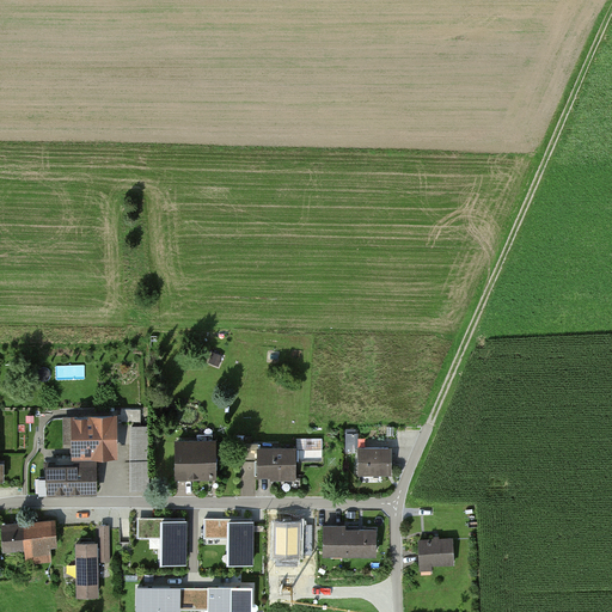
[(141,409),(122,409),(122,422),(141,422),(141,409)]
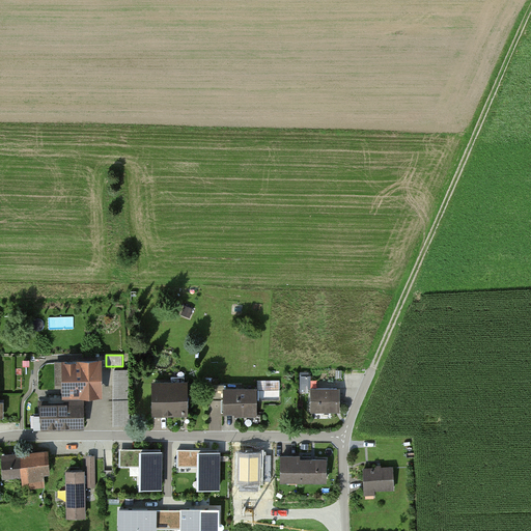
[(65,384),(65,396),(83,396),(83,395),(98,394),(98,384),(101,383),(100,360),(56,361),(56,385),(65,384)]
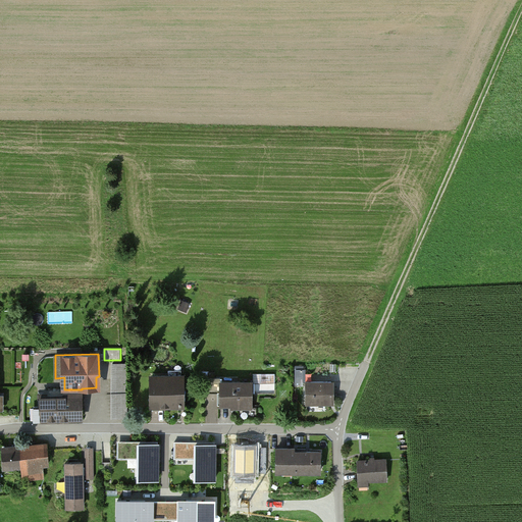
[(127,364),(112,364),(112,416),(126,416),(127,364)]
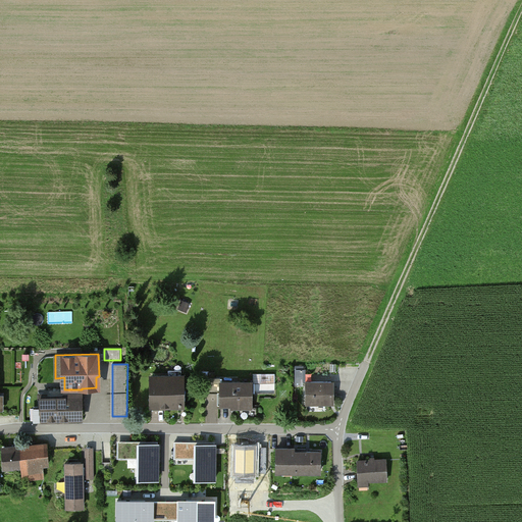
[(260,374),(260,382),(274,383),(274,374),(260,374)]
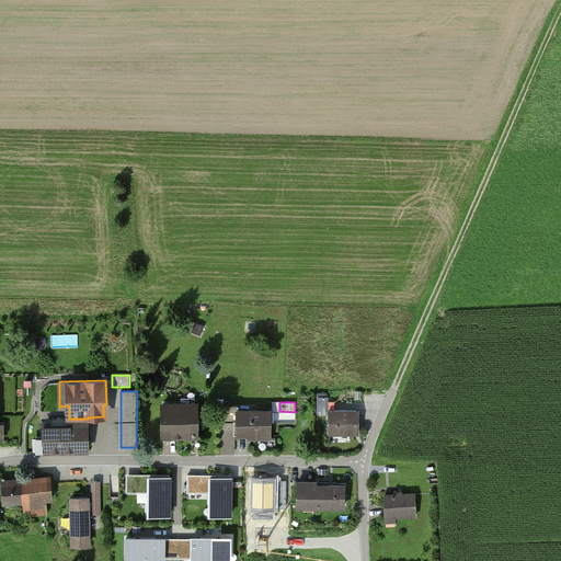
[(162,405),(163,436),(196,436),(195,405),(162,405)]
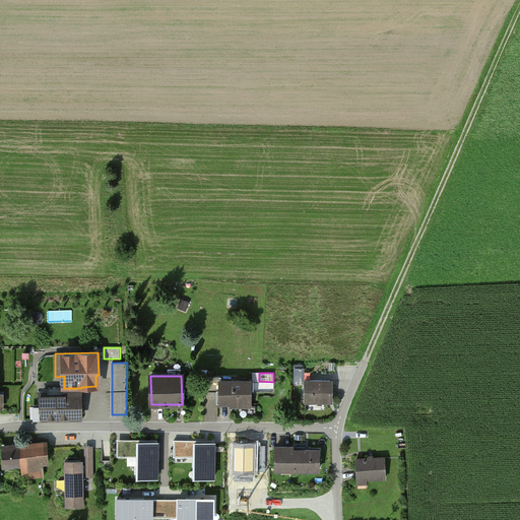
[(220,391),(220,404),(251,403),(251,381),(220,381),(220,377),(205,377),(205,391),(220,391)]
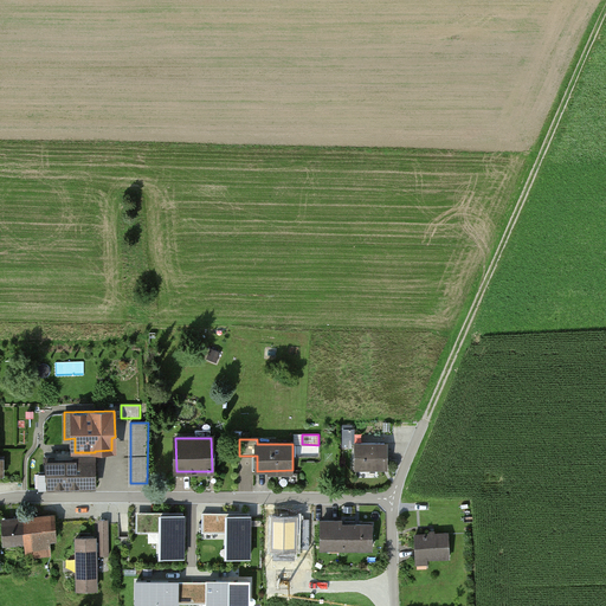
[(386,444),(355,444),(355,469),(386,469),(386,444)]
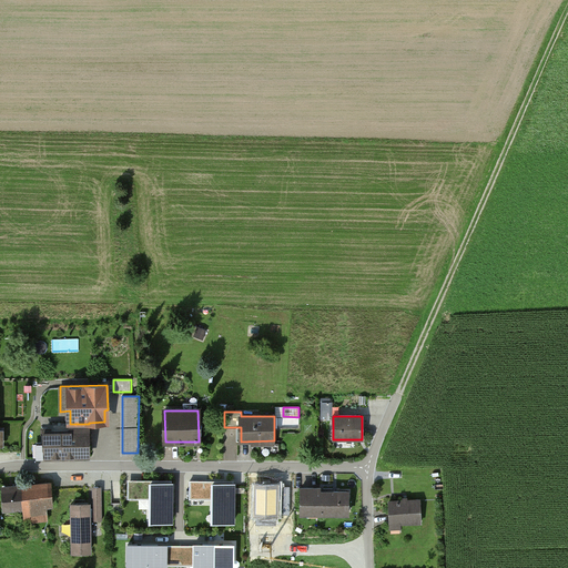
[(44,432),(44,457),(90,456),(89,424),(70,424),(71,432),(44,432)]
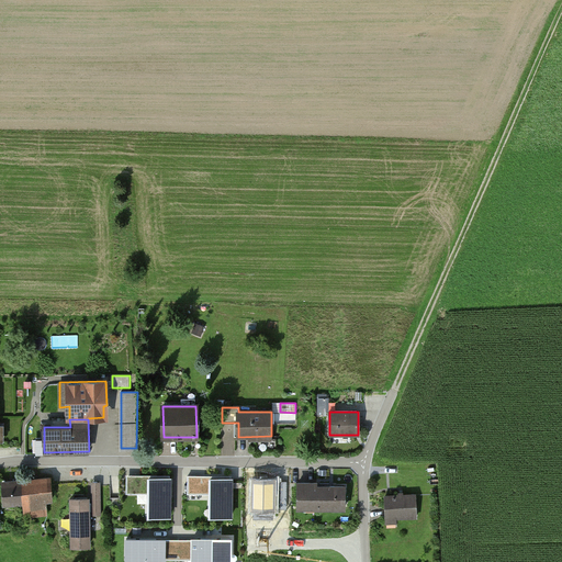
[(139,501),(148,501),(148,471),(128,471),(128,491),(139,491),(139,501)]
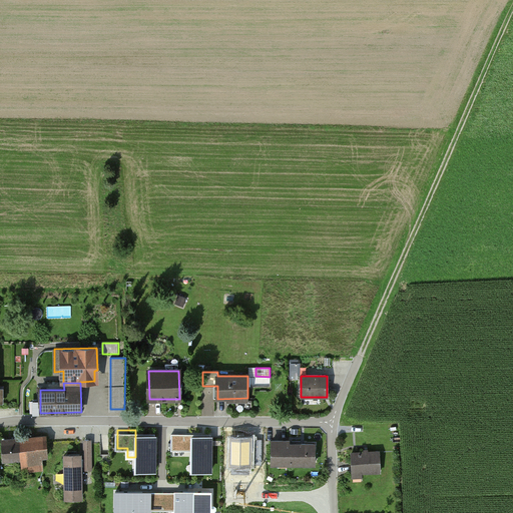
[(46,436),(20,438),(22,458),(23,472),(40,470),(39,457),(48,456),(46,436)]
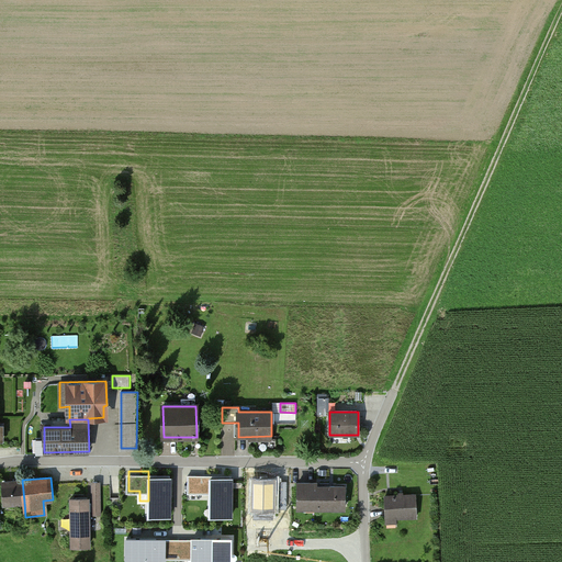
[(149,478),(149,516),(170,516),(171,478),(149,478)]
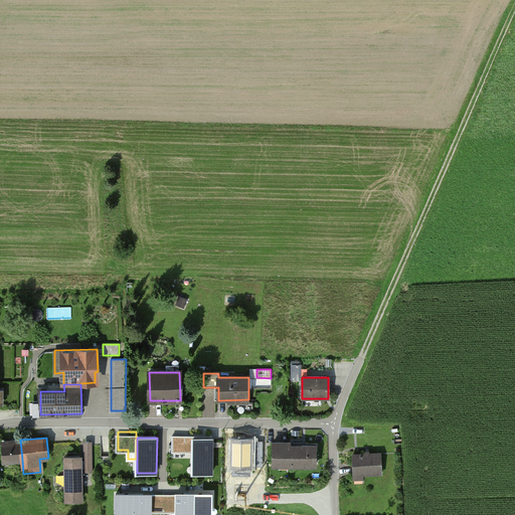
[(186,439),(172,439),(172,453),(186,454),(186,439)]
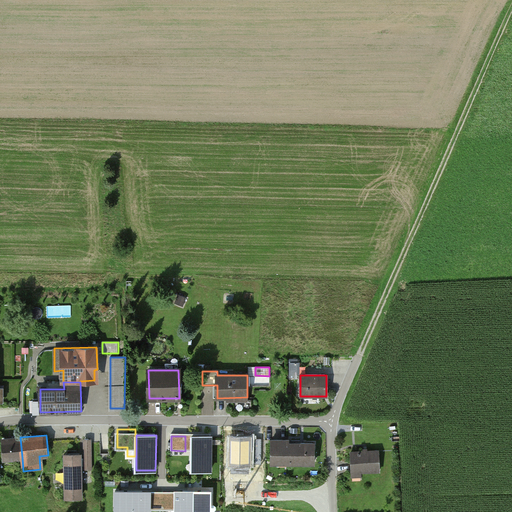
[(192,436),(192,471),(211,471),(211,436),(192,436)]
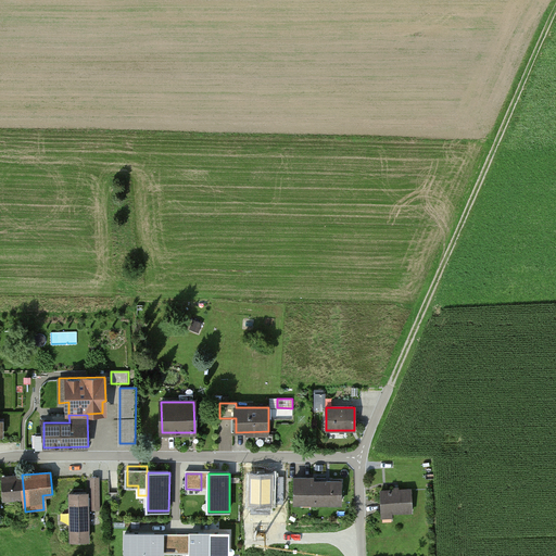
[(272,475),(251,474),(251,504),(272,504),(272,475)]
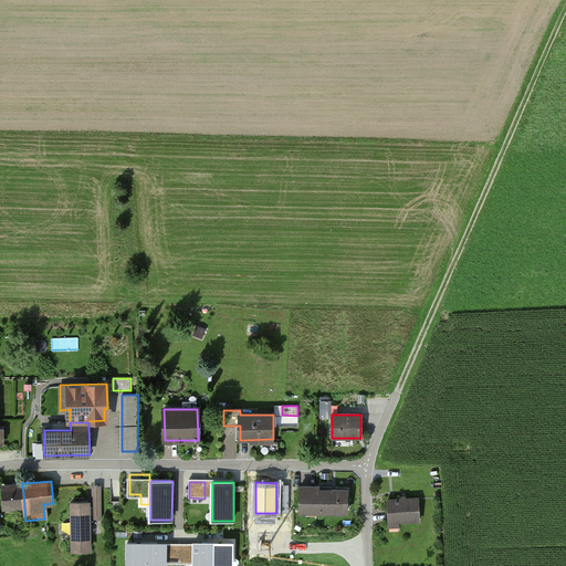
[(24,505),(22,483),(2,484),(4,507),(24,505)]
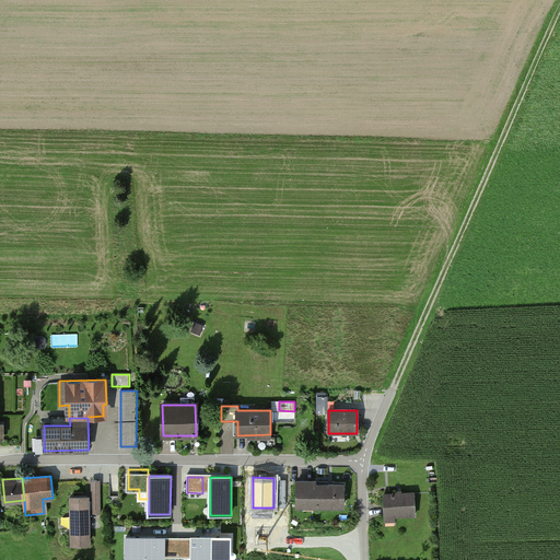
[(91,481),(91,511),(101,511),(101,481),(91,481)]
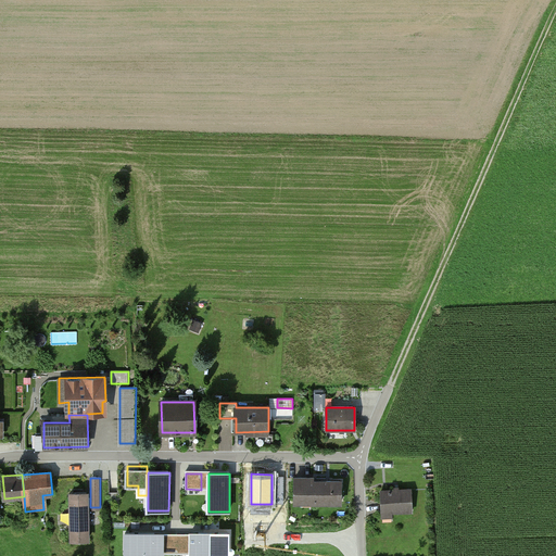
[(314,478),(295,478),(295,496),(313,497),(313,503),(341,503),(341,481),(314,481),(314,478)]
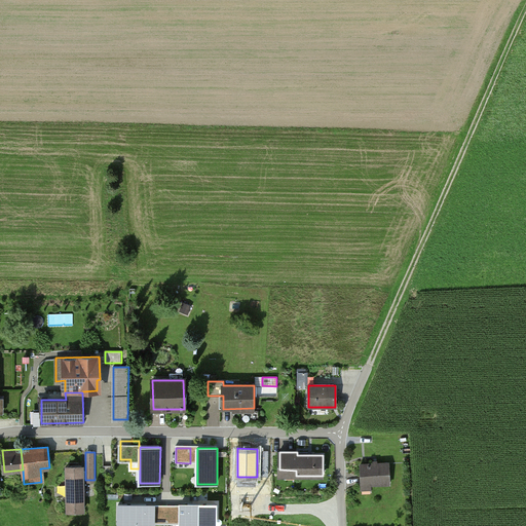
[(361,462),(361,484),(390,484),(389,462),(361,462)]
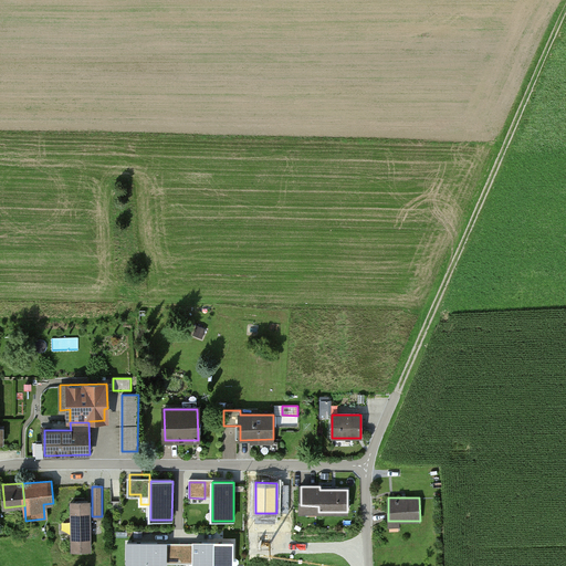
[(88,502),(70,502),(71,549),(88,548),(88,502)]
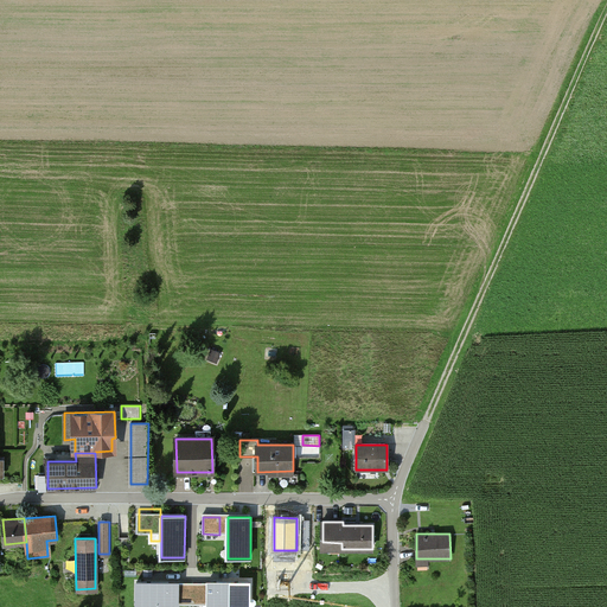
[(311,538),(300,538),(300,550),(310,550),(311,538)]
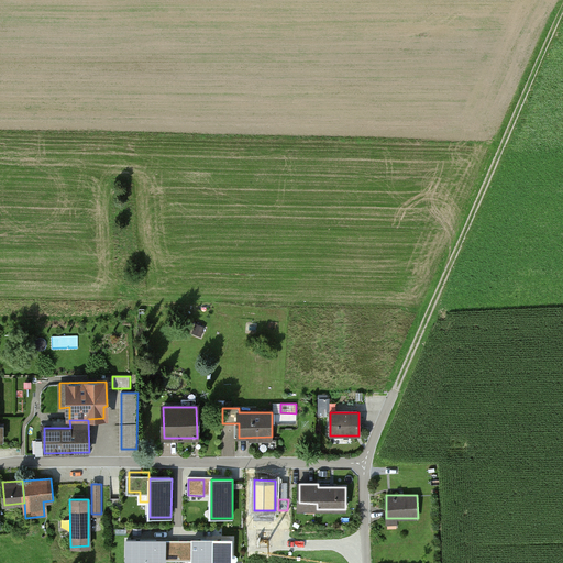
[(178,562),(179,545),(165,544),(165,540),(127,540),(127,561),(178,562)]
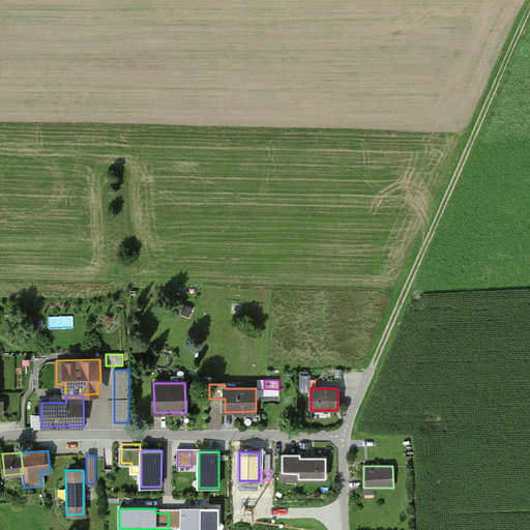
[(182,512),(169,513),(168,529),(218,529),(218,508),(182,508),(182,512)]
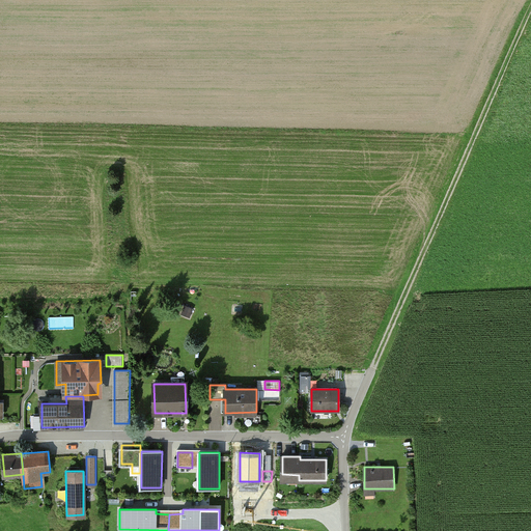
All buildings are outlined.
